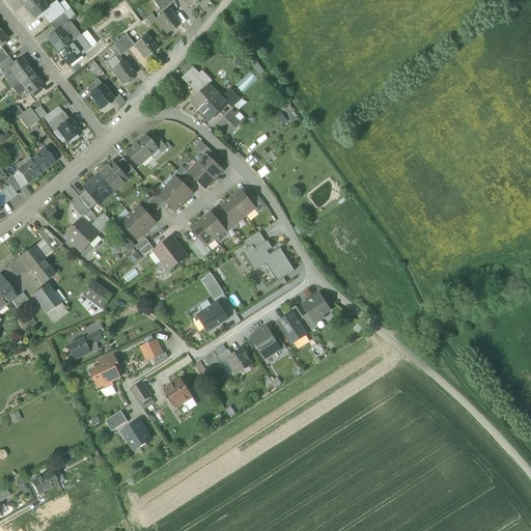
[(46,9),(38,0),(31,0),(25,5),(34,18),(42,11),(46,9)]
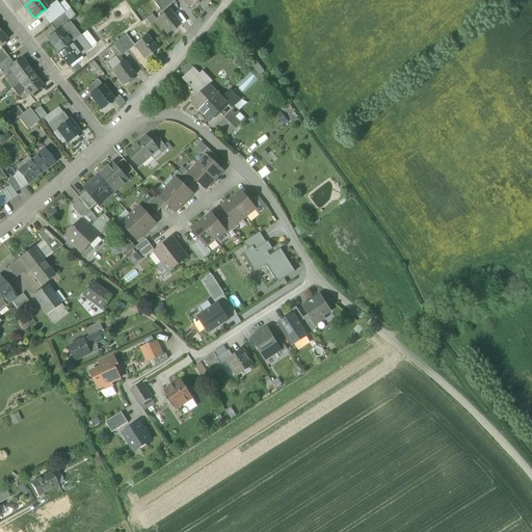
[(166,6),(161,0),(154,0),(153,1),(160,10),(166,6)]
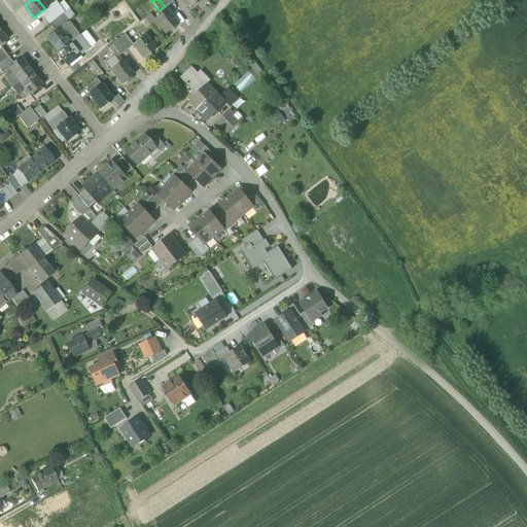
[(63,1),(57,6),(63,14),(64,13),(69,9),(63,1)]
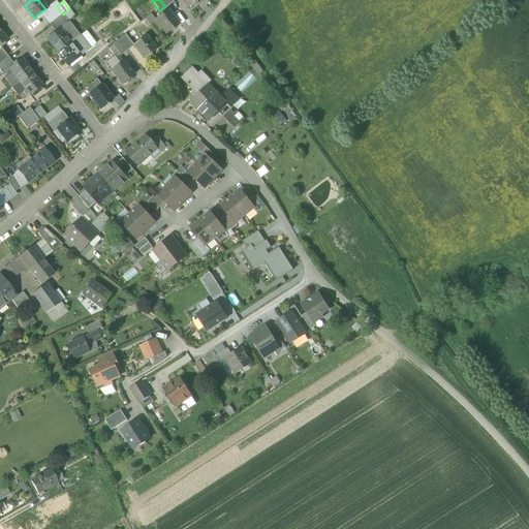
[(41,11),(51,24),(61,16),(63,14),(57,6),(55,2),(45,9),(41,11)]
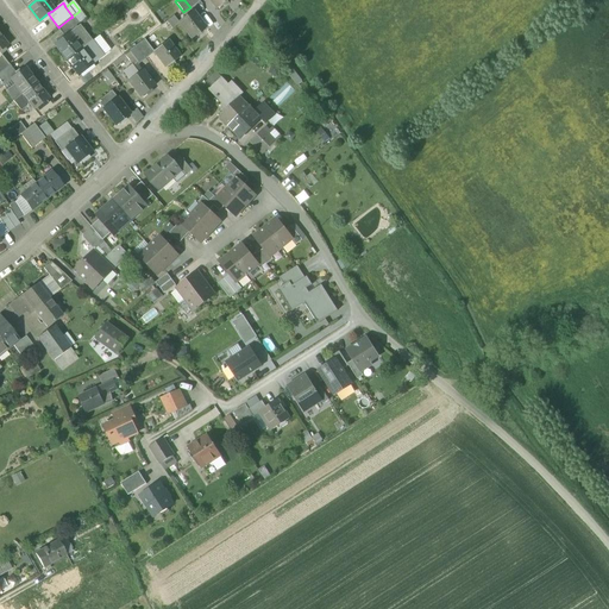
[(87,18),(80,11),(74,16),(79,23),(80,23),(87,18)]
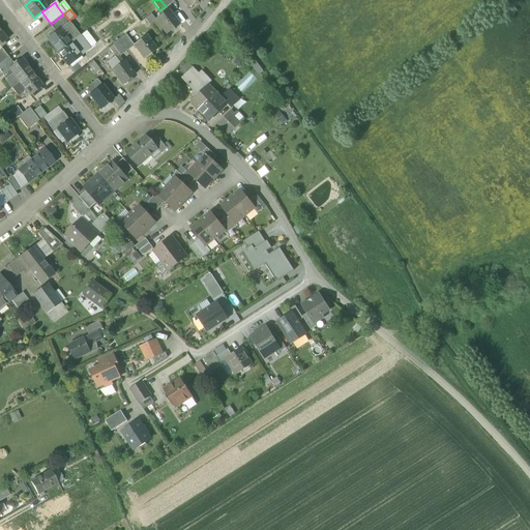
[(155,21),(166,33),(178,24),(168,10),(155,20),(155,21)]
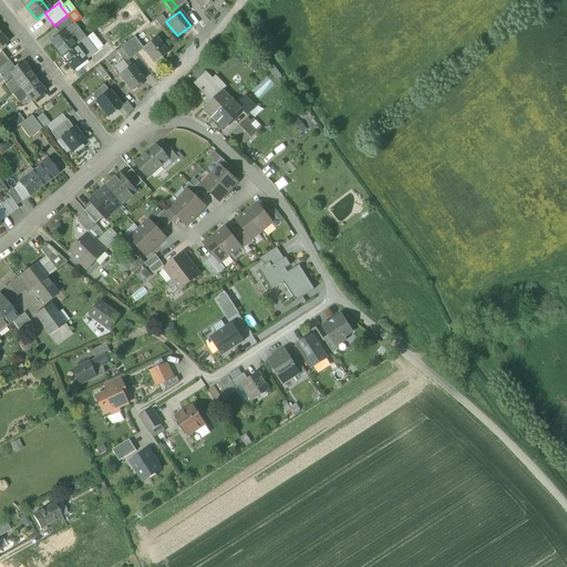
[(166,21),(162,16),(155,21),(161,28),(166,22),(166,21)]
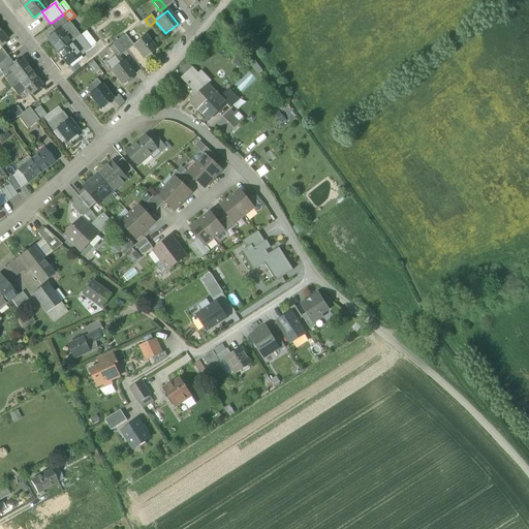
[(66,22),(61,16),(51,24),(56,29),(66,22)]
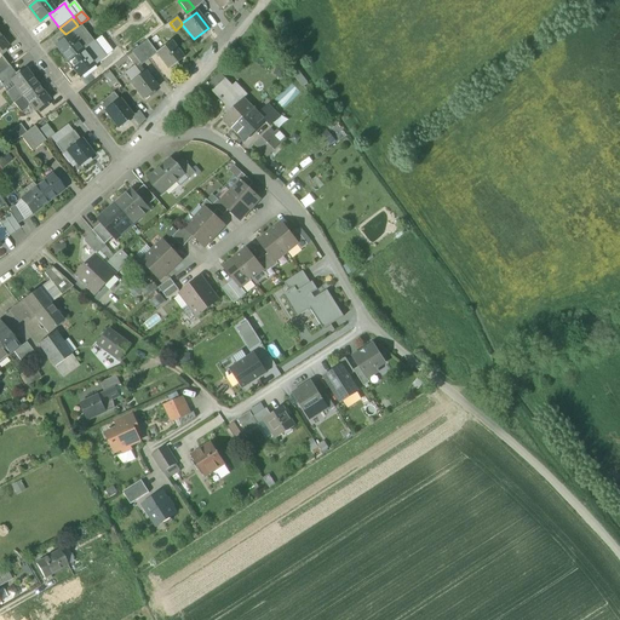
[(126,36),(141,28),(135,19),(121,28),(126,36)]
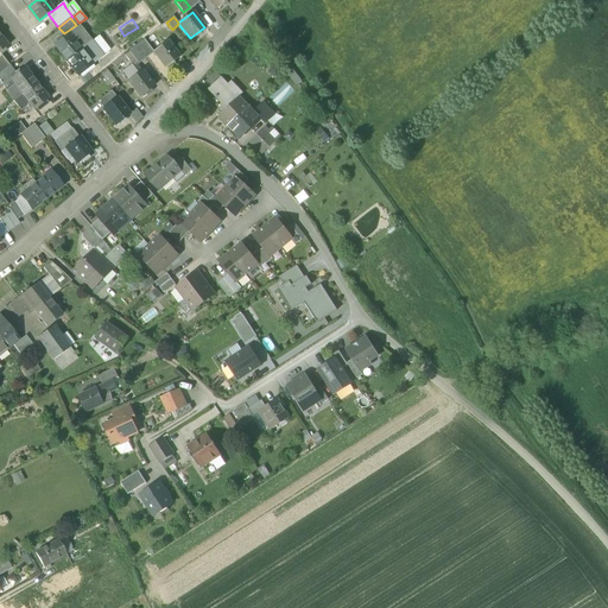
[(61,36),(63,38),(68,33),(69,35),(77,27),(76,25),(64,33),(61,36)]
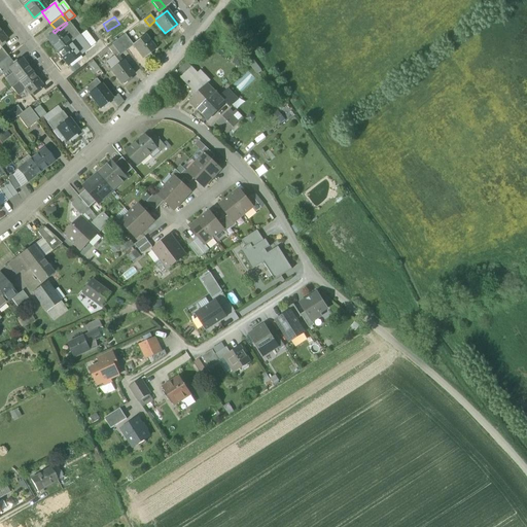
[(79,35),(70,22),(67,24),(77,37),(79,35)]
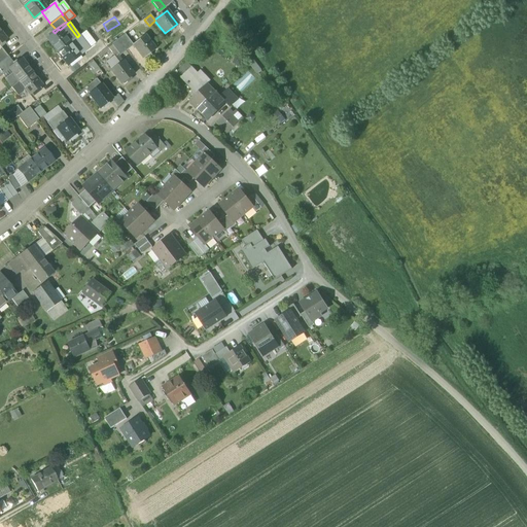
[(67,24),(60,30),(70,43),(77,37),(67,24)]
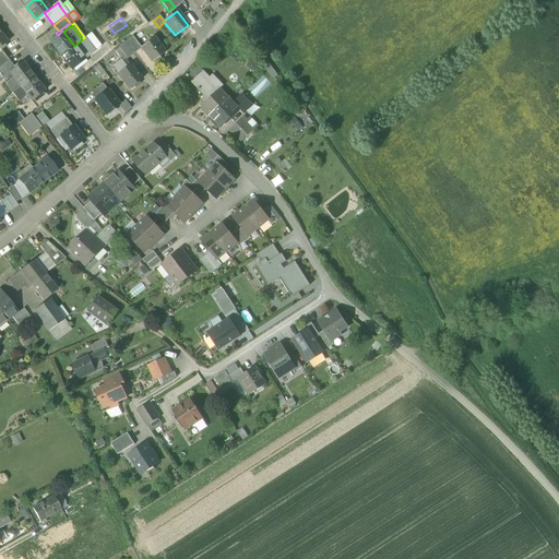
[(61,56),(74,46),(63,32),(62,31),(58,35),(49,42),(61,56)]
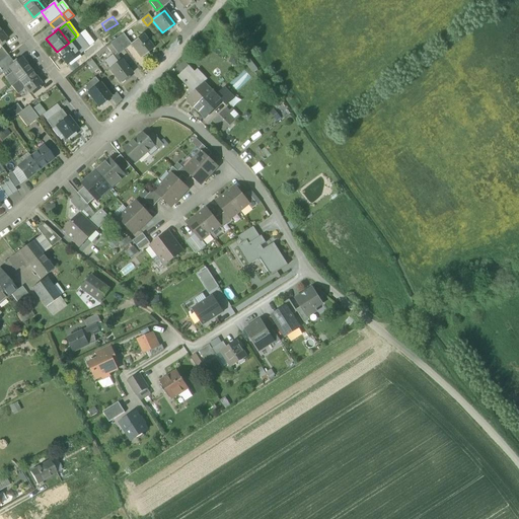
[(94,43),(84,30),(79,35),(88,48),(94,43)]
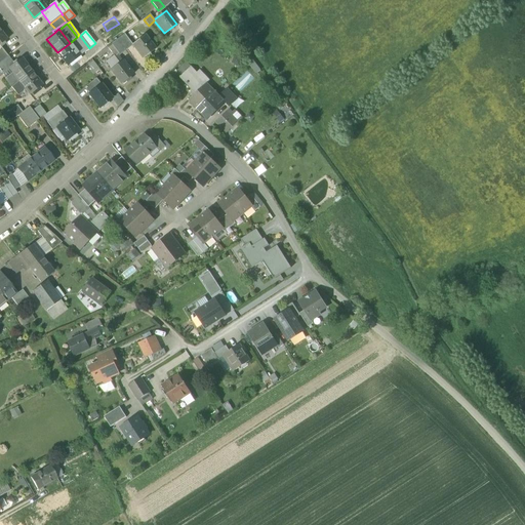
[(124,34),(118,39),(126,50),(132,46),(131,45),(132,44),(124,34)]
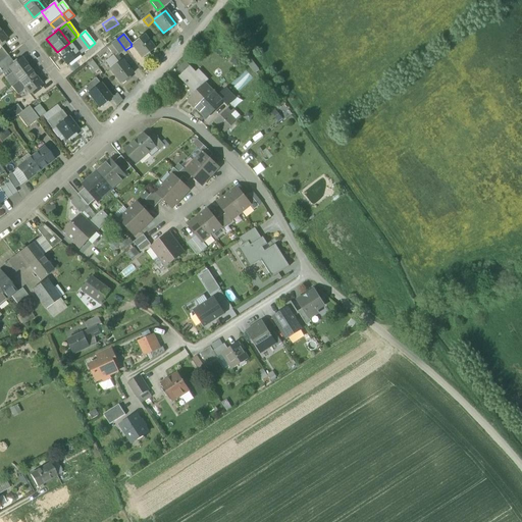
[(69,43),(80,56),(89,48),(80,36),(79,35),(76,37),(69,43)]
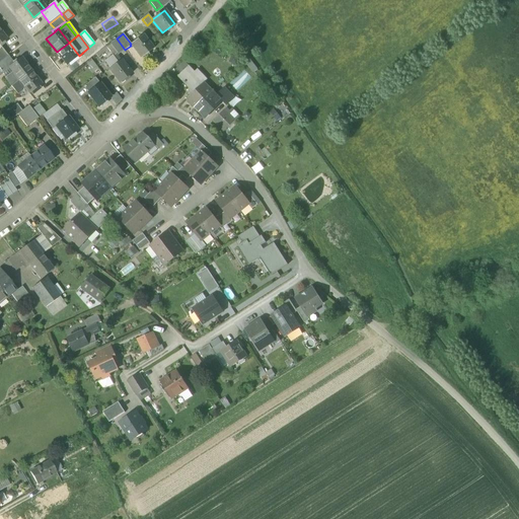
[(131,46),(141,58),(152,49),(142,35),(131,44),(130,45),(131,46)]
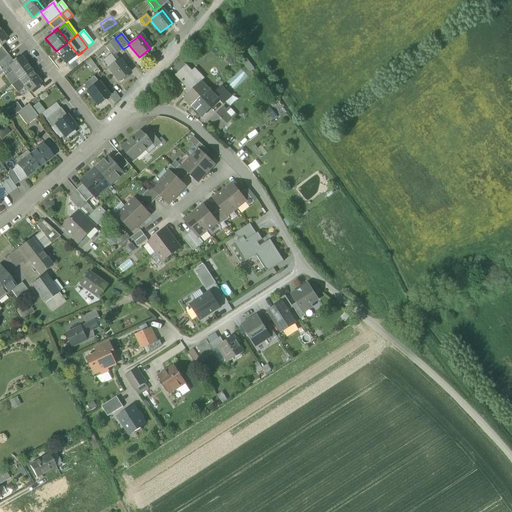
[(116,54),(123,49),(115,38),(108,43),(109,44),(116,54)]
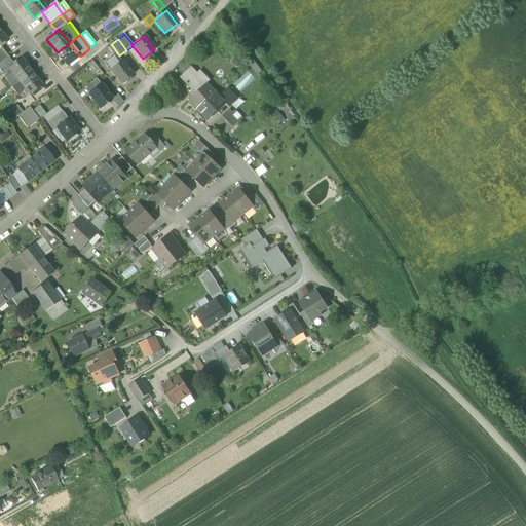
[(80,57),(70,43),(58,52),(68,66),(69,65),(80,57)]
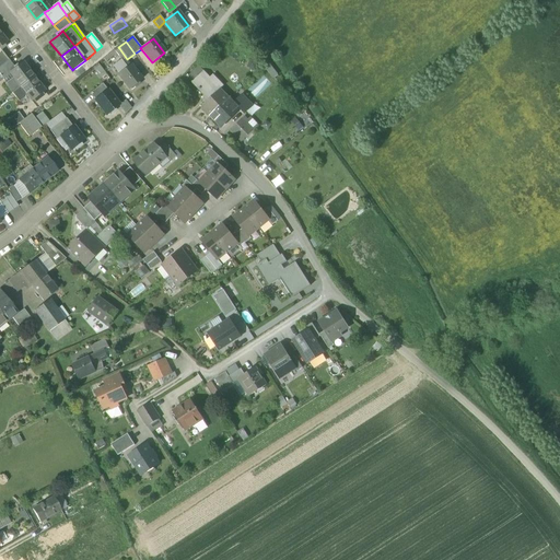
[(115,51),(117,55),(127,67),(129,65),(130,65),(127,60),(127,59),(119,48),(115,51)]
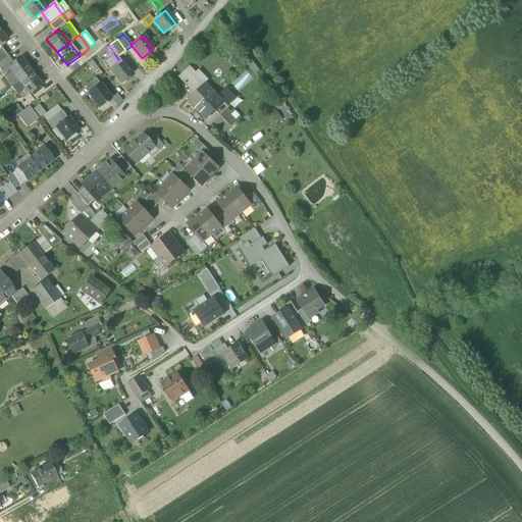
[(109,51),(107,48),(106,47),(96,55),(99,58),(109,51)]
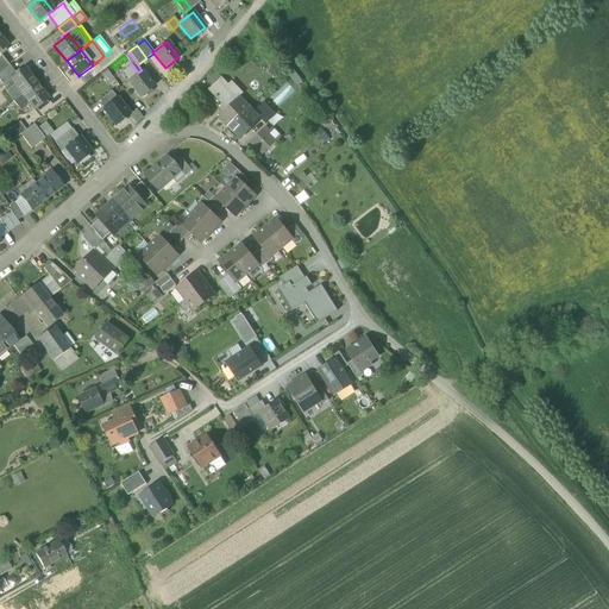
[(14,73),(10,66),(0,73),(0,81),(1,83),(10,77),(14,73)]
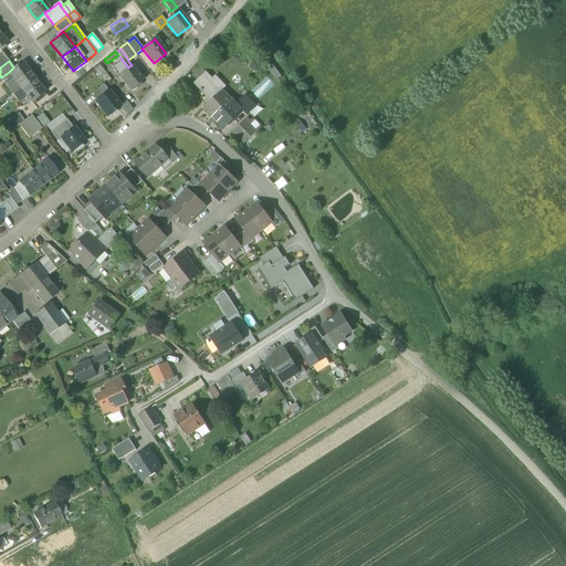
[(76,72),(88,63),(86,61),(74,70),(76,72)]
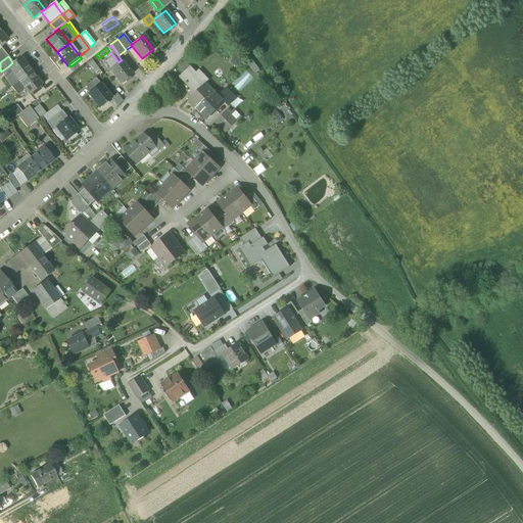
[(12,73),(19,81),(31,73),(20,59),(9,67),(12,73)]
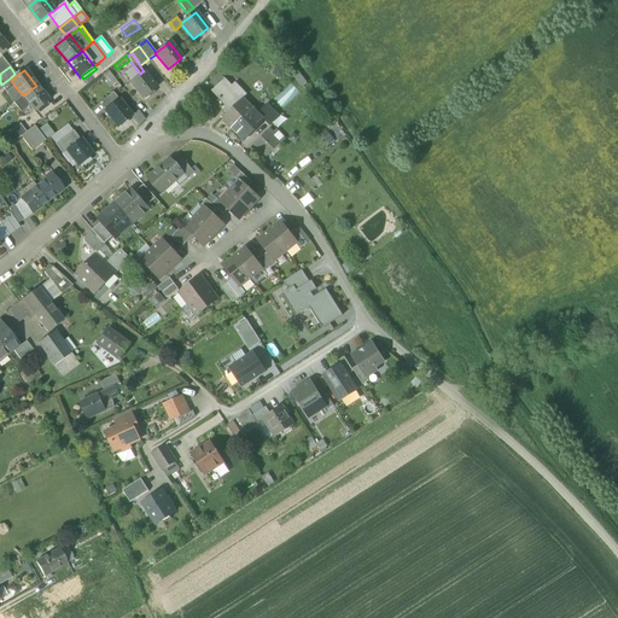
[(129,82),(143,99),(156,87),(143,71),(140,74),(129,82)]
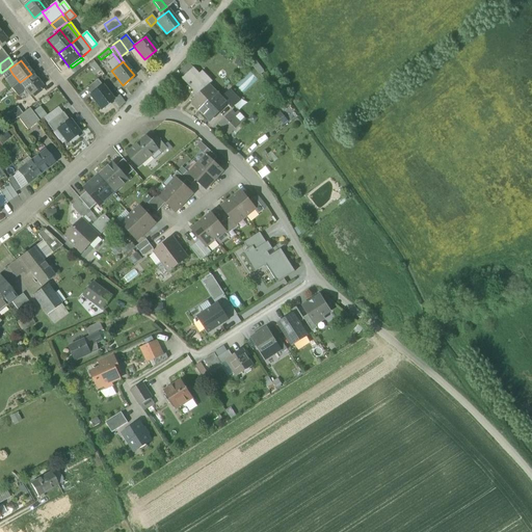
[(264,72),(256,61),(251,64),(259,75),(264,72)]
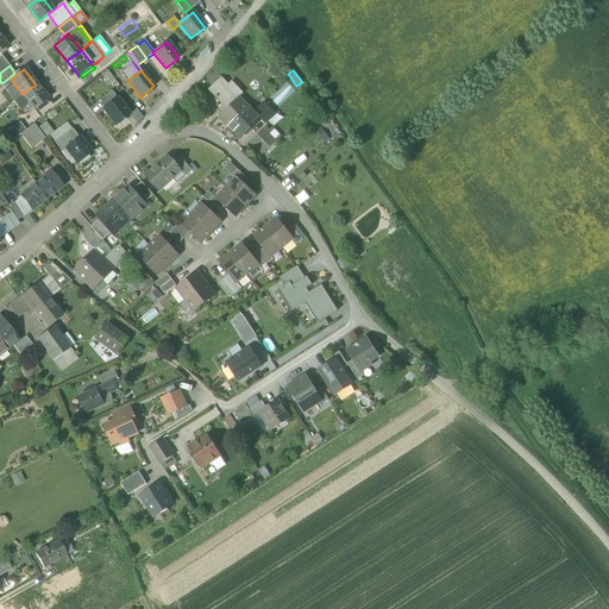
[(115,81),(108,71),(101,76),(108,86),(115,81)]
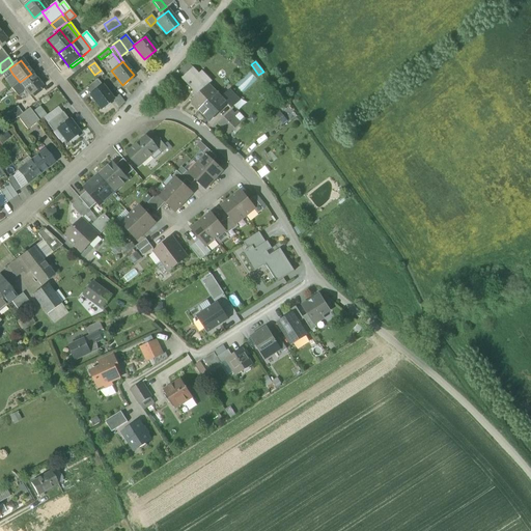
[(179,72),(185,77),(193,68),(189,63),(179,72)]
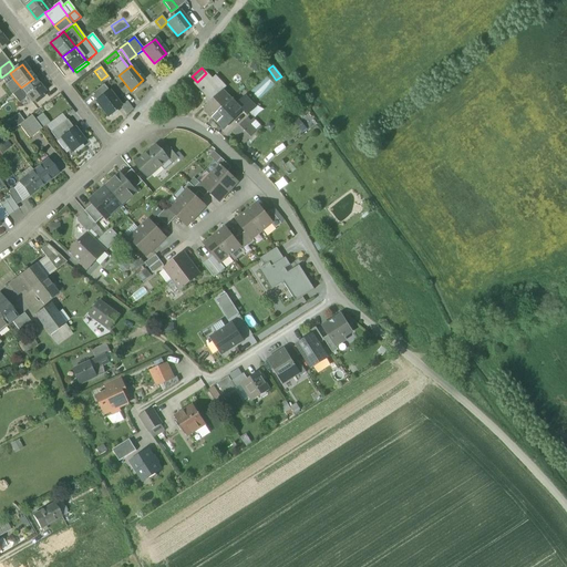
[(3,80),(2,81),(6,85),(13,79),(10,73),(9,72),(1,78),(3,80)]
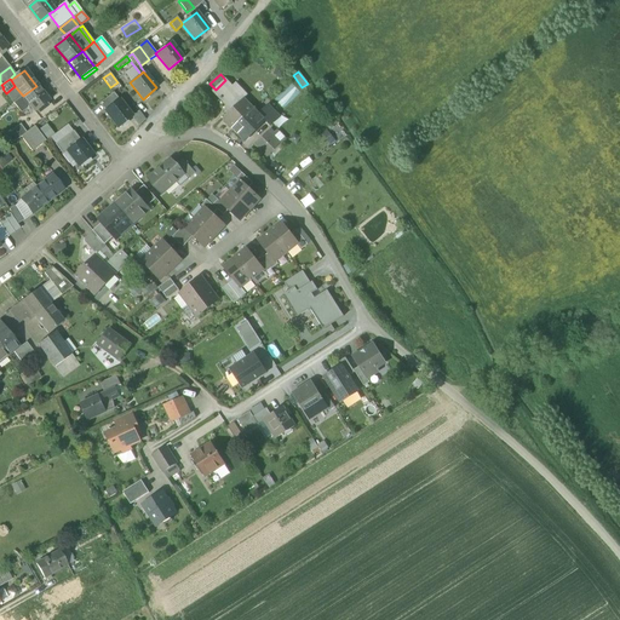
[(213,92),(231,112),(244,99),(233,87),(225,80),(216,90),(213,92)]
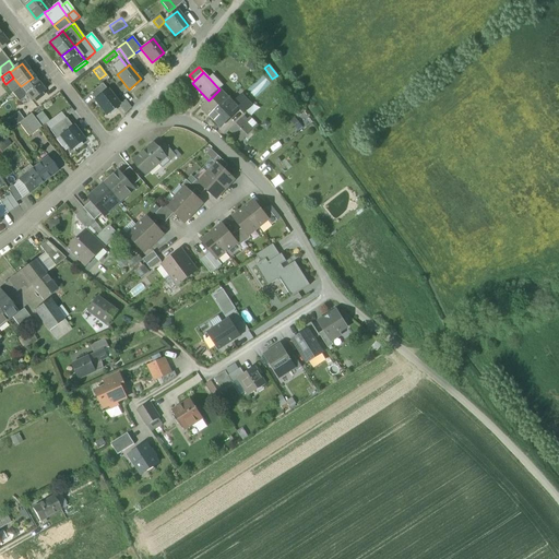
[(210,79),(219,90),(224,85),(214,74),(210,79)]
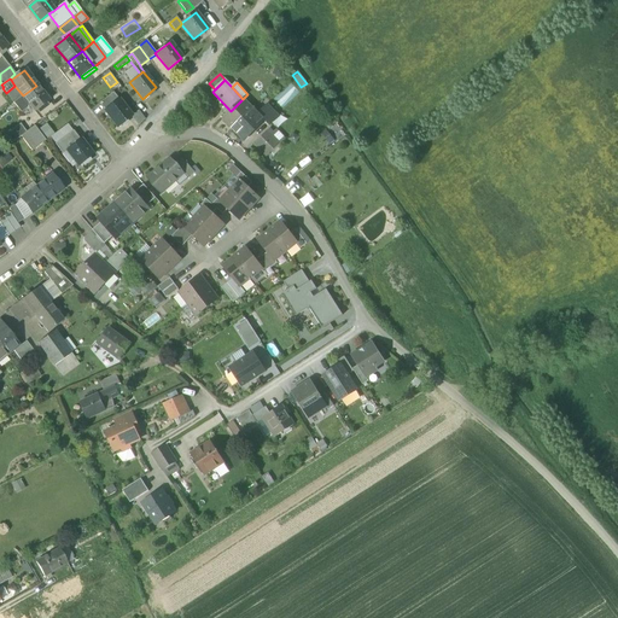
[(12,104),(13,103),(23,95),(15,86),(6,93),(5,93),(12,104)]
